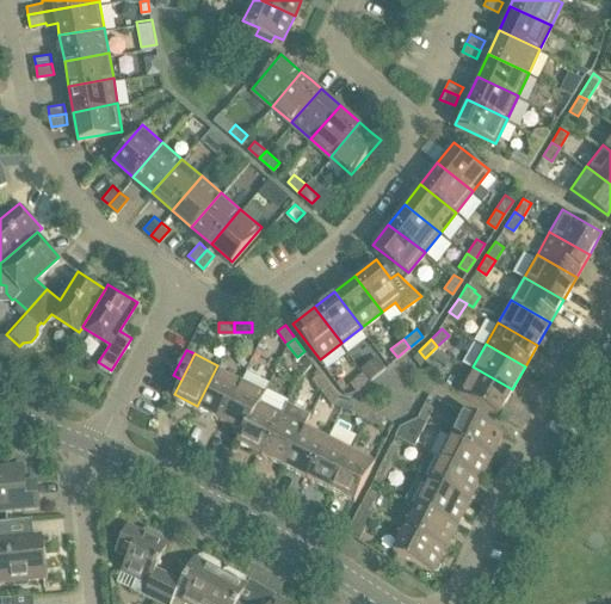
[(364,370),(370,378),(382,369),(376,361),(364,370)]
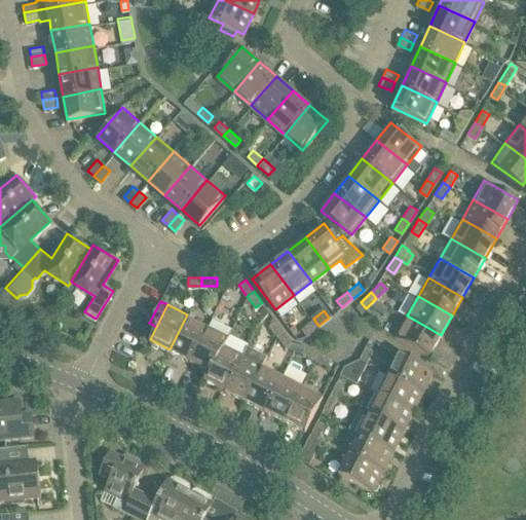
[(189,360),(207,325),(187,314),(170,349),(189,360)]
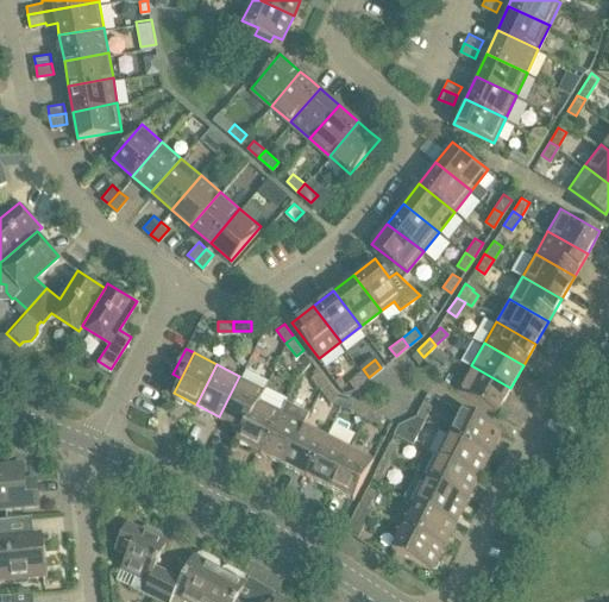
[(458,389),(497,412),(510,388),(471,365),(458,389)]
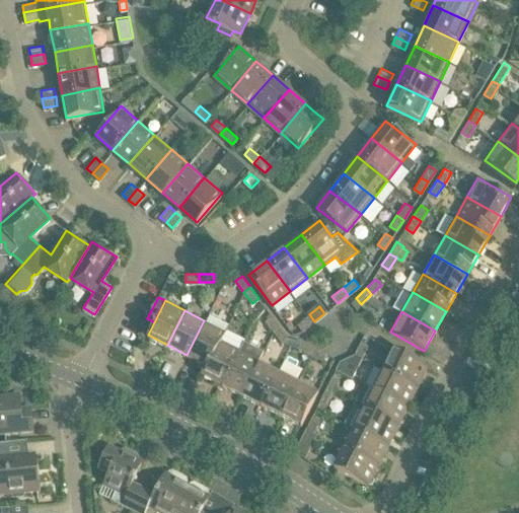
[(272,314),(266,319),(273,331),(280,324),(272,314)]
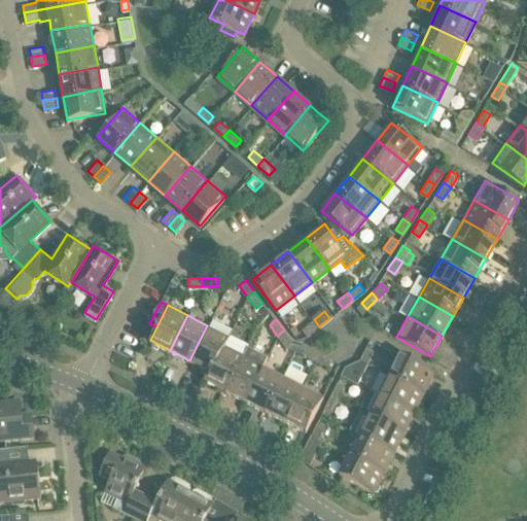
[(302,328),(308,336),(319,326),(314,319),(302,328)]
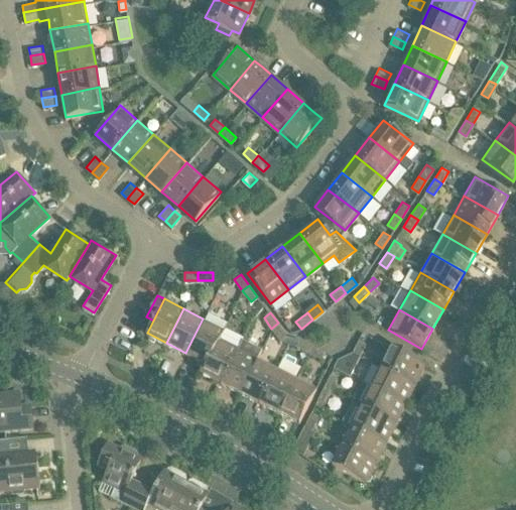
[(203,319),(185,353),(205,362),(206,363),(219,338),(220,338),(225,329),(203,319)]
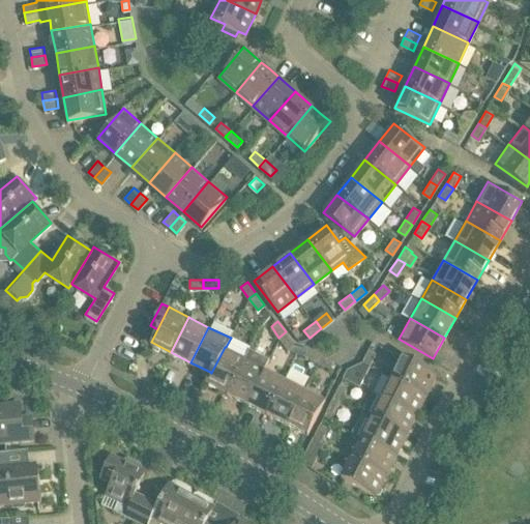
[(288,349),(295,344),(286,331),(278,338),(288,349)]
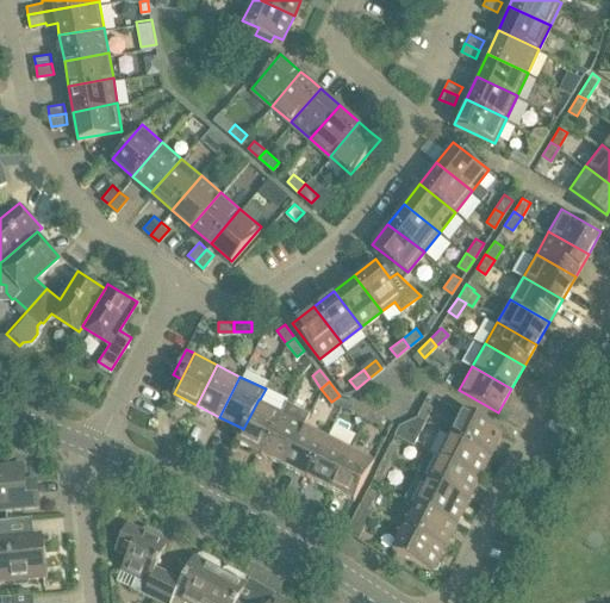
[(260,451),(280,410),(260,399),(259,399),(243,429),(242,428),(237,439),(260,451)]
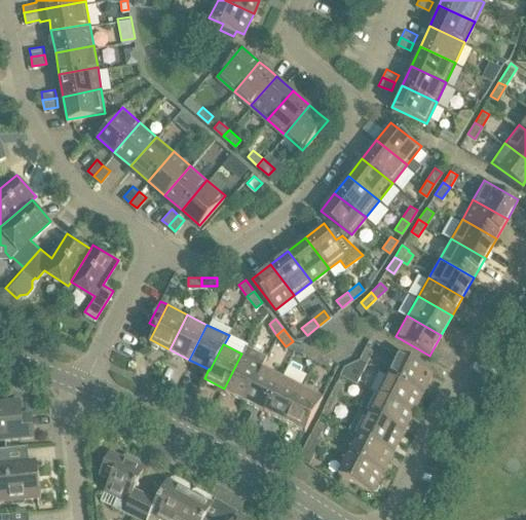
[(306,344),(303,353),(314,358),(317,350),(306,344)]
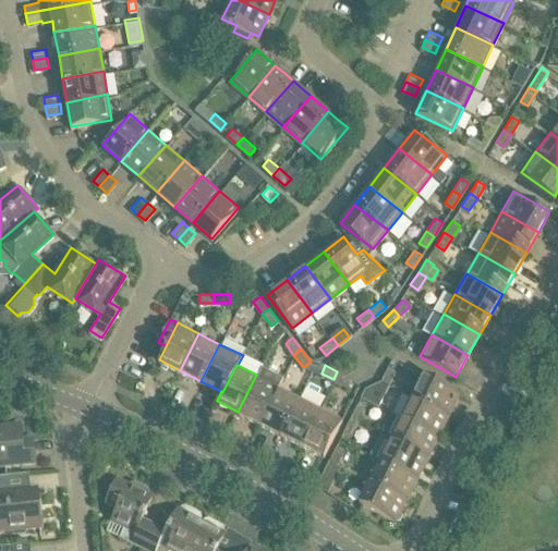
[(397,370),(388,366),(381,378),(390,382),(397,370)]
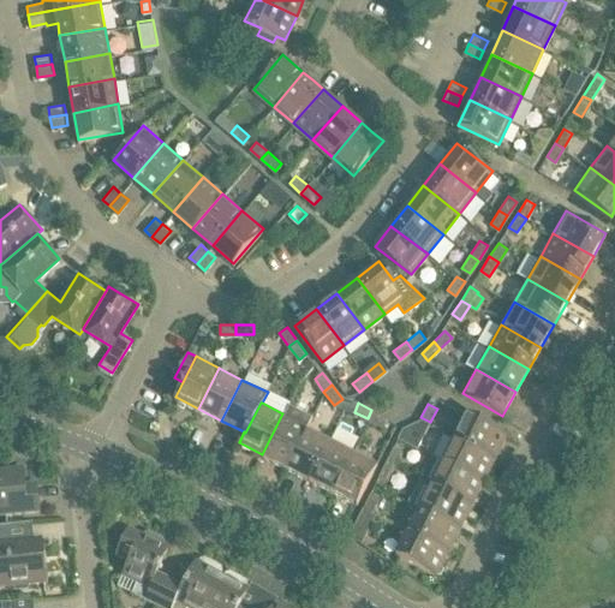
[(383,427),(388,417),(371,410),(368,418),(383,427)]
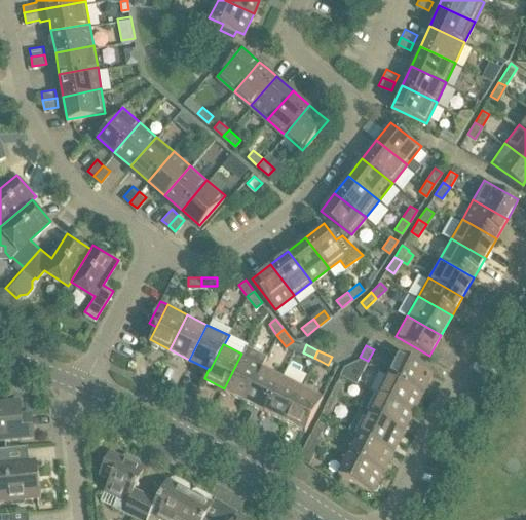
[(435,370),(400,351),(389,372),(424,390),(435,370)]
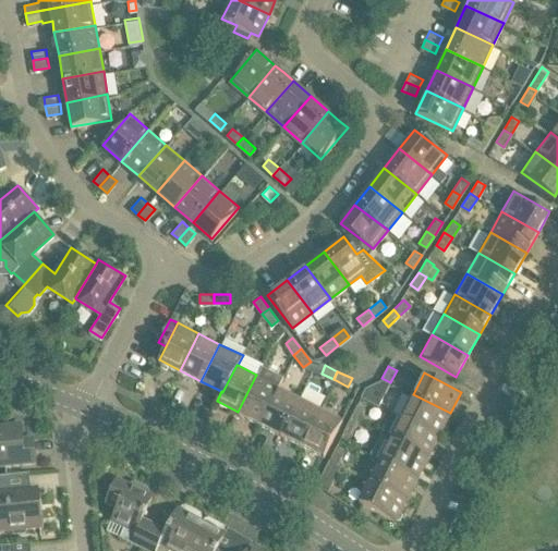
[(259,423),(278,386),(256,375),(238,412),(259,423)]
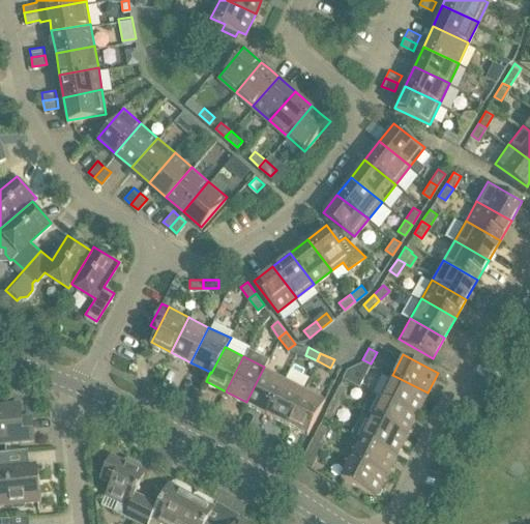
[(348,368),(344,375),(360,383),(371,364),(362,359),(348,368)]
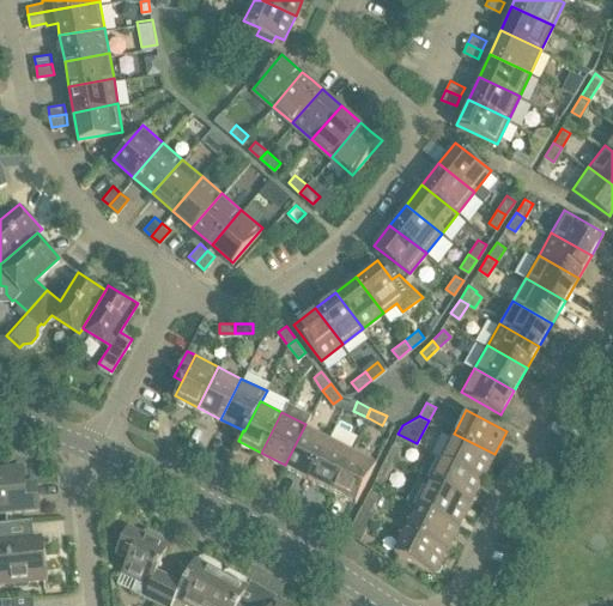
[(305,424),(285,465),(308,476),(328,435),(305,424)]
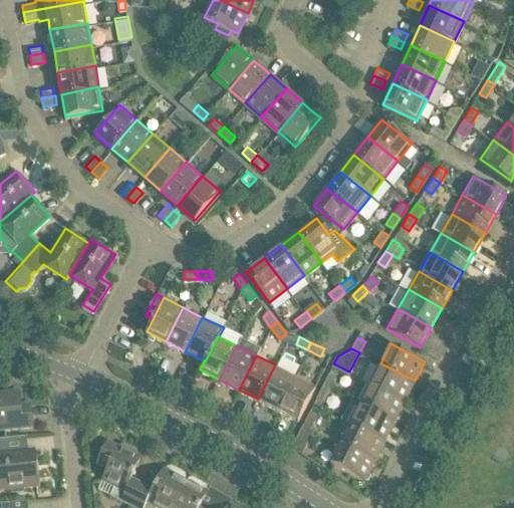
[(415,381),(380,363),(370,383),(405,400),(415,381)]
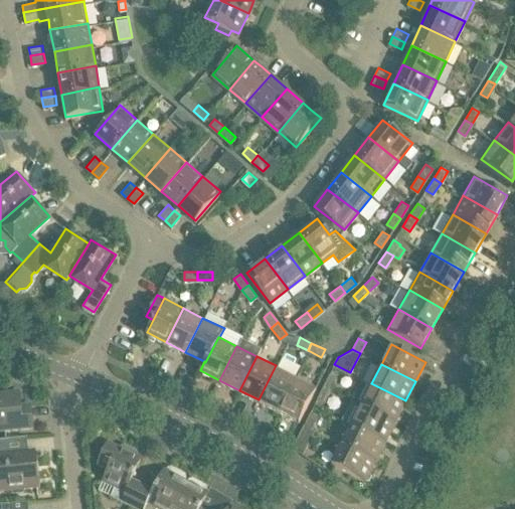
[(276,365),(259,399),(278,409),(295,375),(276,365)]
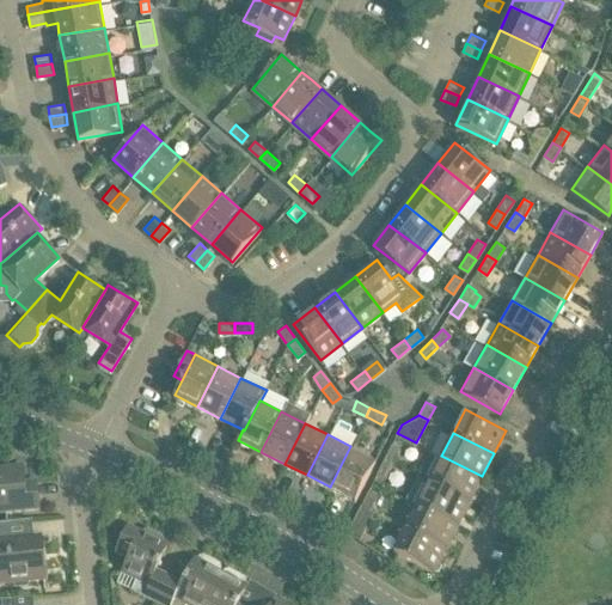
[(386,456),(395,460),(402,447),(392,442),(386,456)]
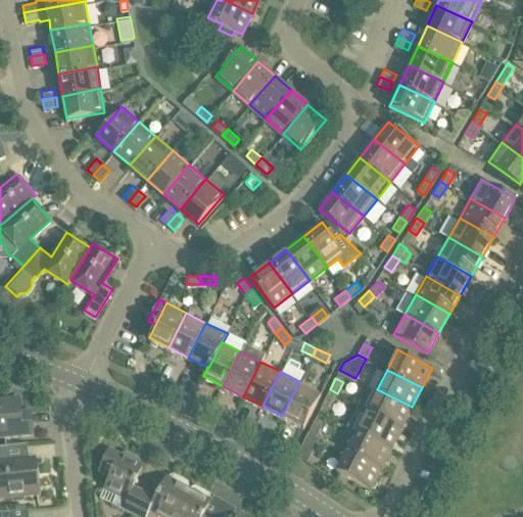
[(303,427),(321,392),(299,381),(282,416),(303,427)]
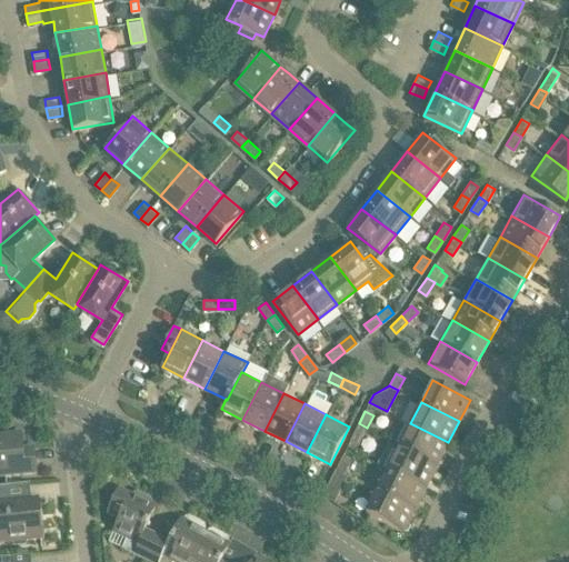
[(390,439),(400,444),(438,463),(448,442),(410,423),(400,418),(390,439)]
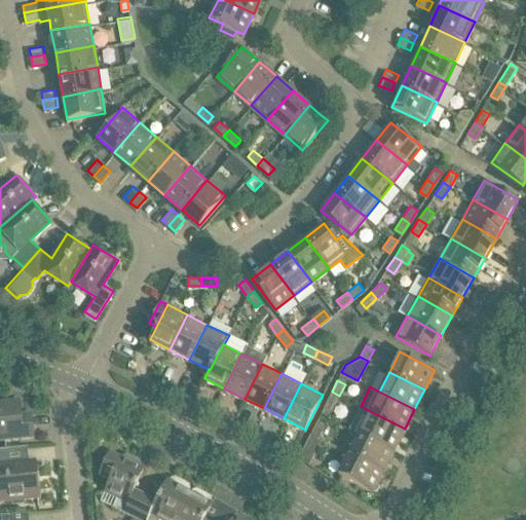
[(325,405),(332,409),(339,396),(332,392),(325,405)]
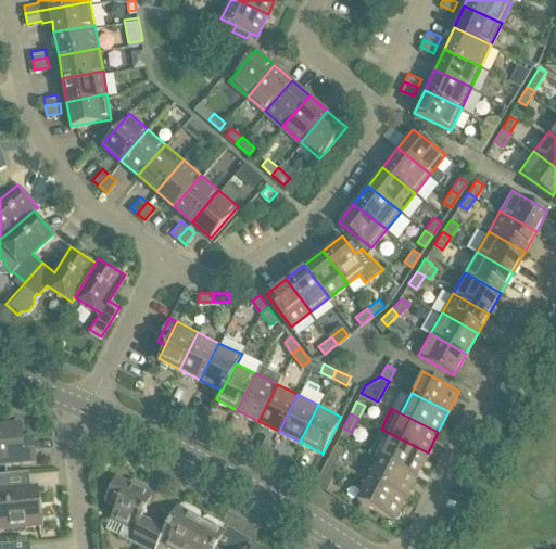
[(0,423),(0,456),(2,456),(3,462),(34,460),(32,435),(21,436),(19,422),(0,423)]
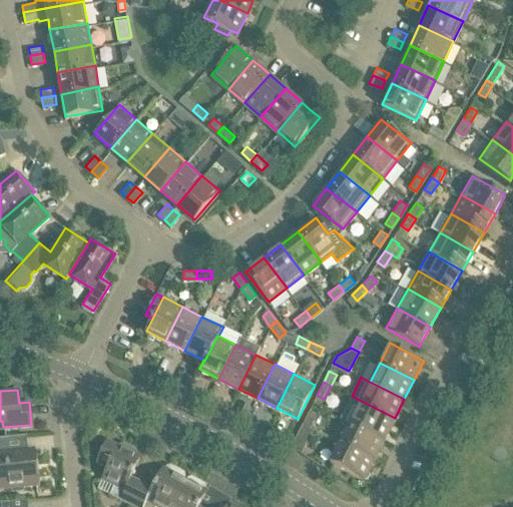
[(395,418),(361,401),(351,420),(385,437),(395,418)]
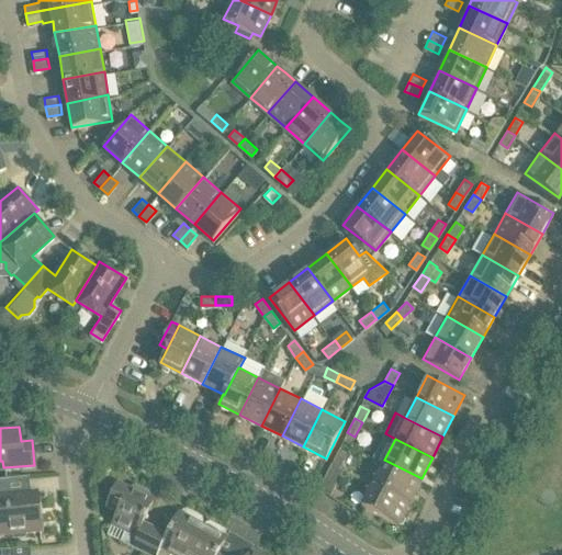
[(347,452),(339,449),(333,462),(340,466),(347,452)]
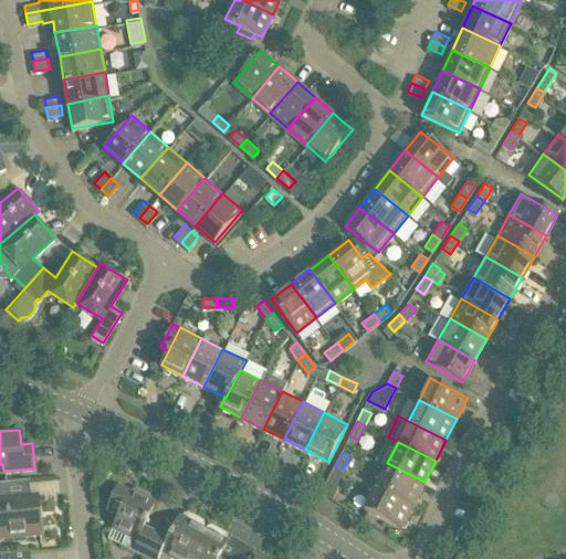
[(376,485),(413,505),(425,482),(387,463),(376,485)]
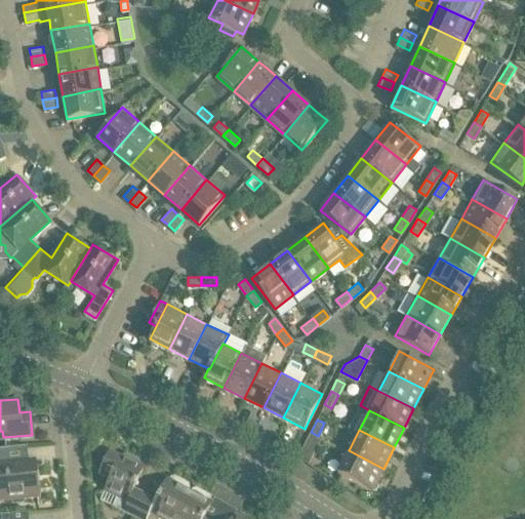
[(318,436),(311,432),(297,456),(309,464),(321,440),(317,438),(318,436)]
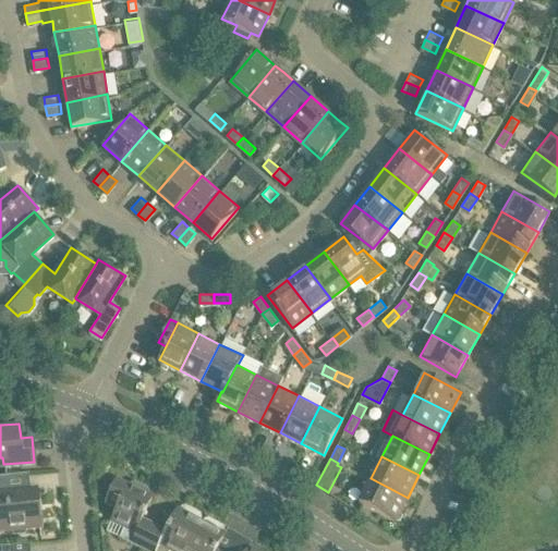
[(9,489),(8,473),(0,473),(0,528),(41,525),(37,486),(9,489)]
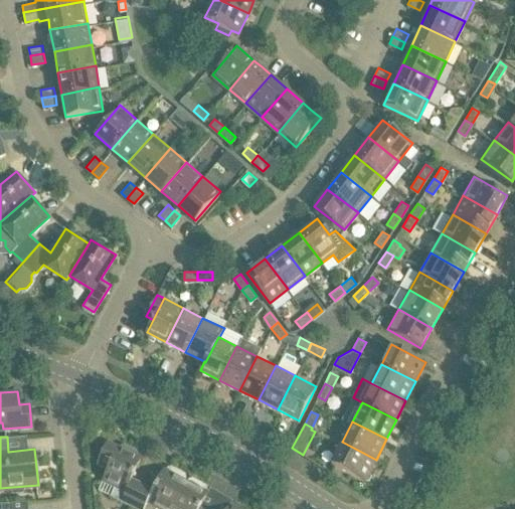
[(144,482),(132,476),(142,456),(137,454),(138,452),(137,448),(125,443),(122,444),(121,446),(108,440),(98,462),(109,467),(103,480),(115,486),(111,494),(132,505),(144,482)]
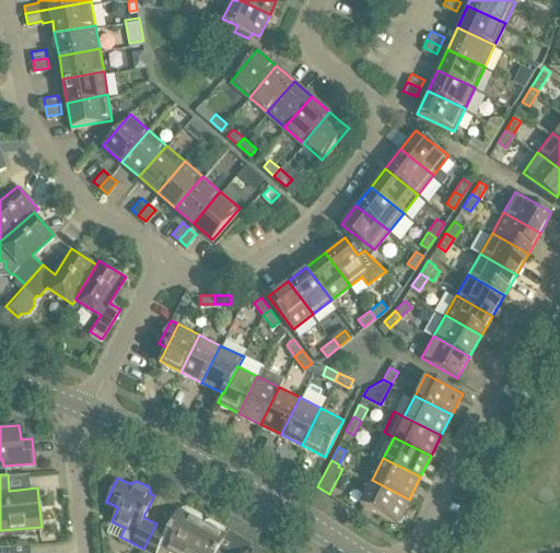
[(409,499),(372,480),(361,503),(398,521),(409,499)]
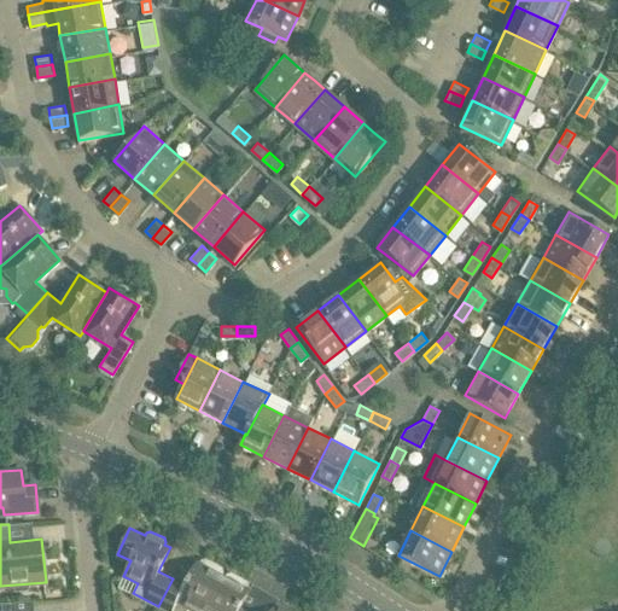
[(182,583),(173,579),(158,606),(167,610),(184,610),(186,607),(193,610),(205,610),(225,575),(222,574),(223,571),(222,568),(205,558),(202,559),(200,563),(198,562),(197,563),(186,583),(185,585),(182,583)]
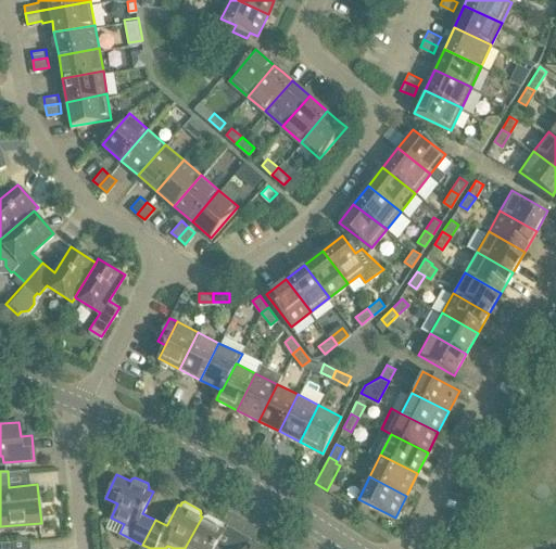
[(225,548),(226,547),(217,543),(225,530),(223,528),(224,525),(223,522),(209,514),(204,515),(203,518),(202,516),(185,548),(225,548)]
